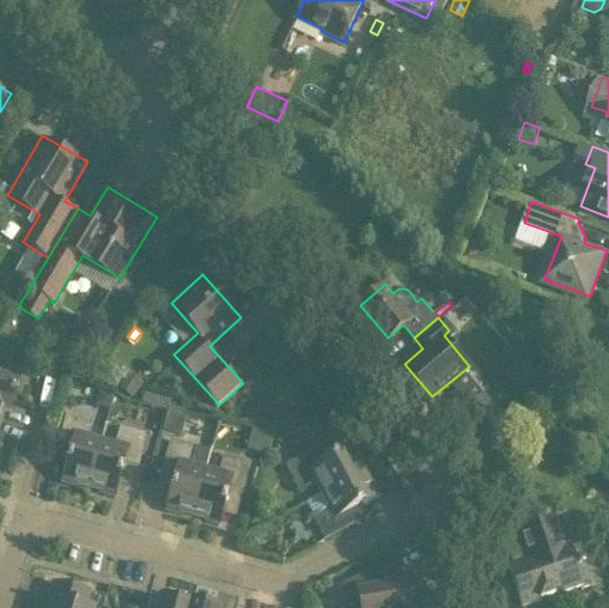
[(0,415),(1,417),(5,402),(13,405),(22,372),(0,366),(0,415)]
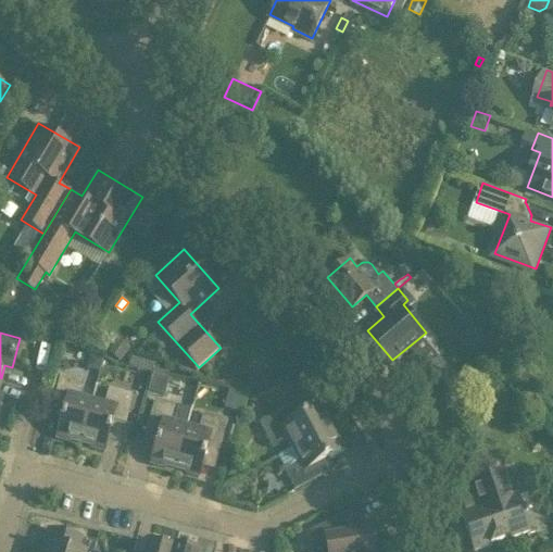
[(128,347),(117,338),(110,349),(121,358),(128,347)]
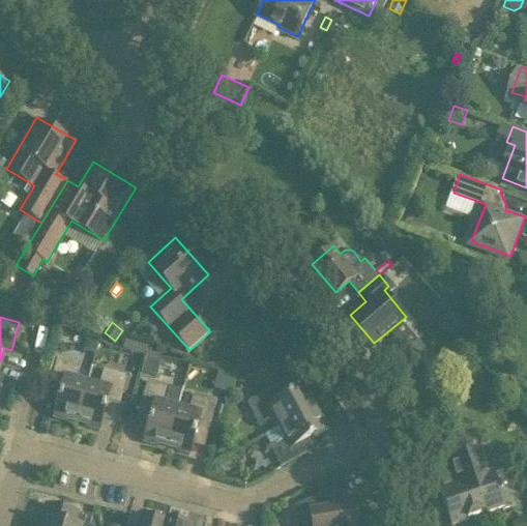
[(426,386),(446,369),(419,338),(399,355),(426,386)]
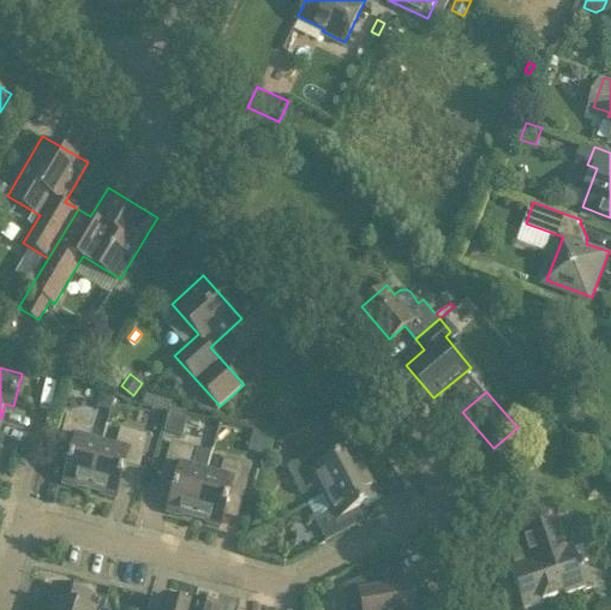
[(72,446),(63,480),(90,488),(103,437),(90,435),(95,417),(67,410),(59,442),(72,446)]
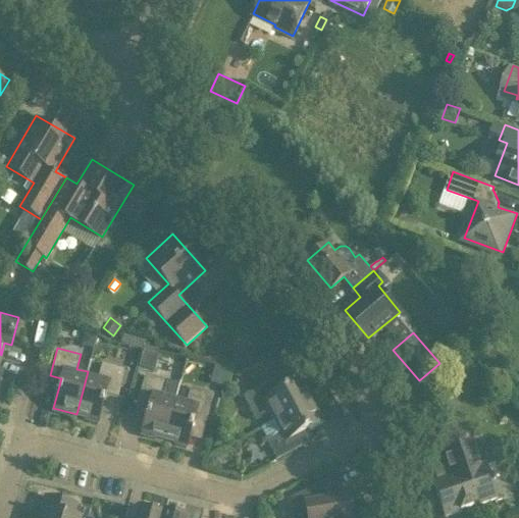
[(141,365),(157,369),(161,354),(145,350),(141,365)]
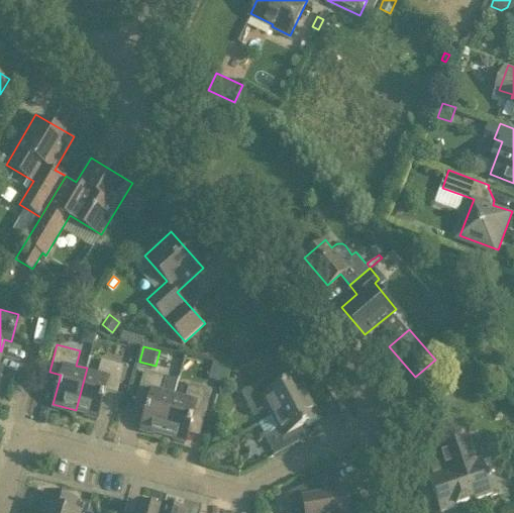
[(461,358),(468,377),(479,373),(474,355),(461,358)]
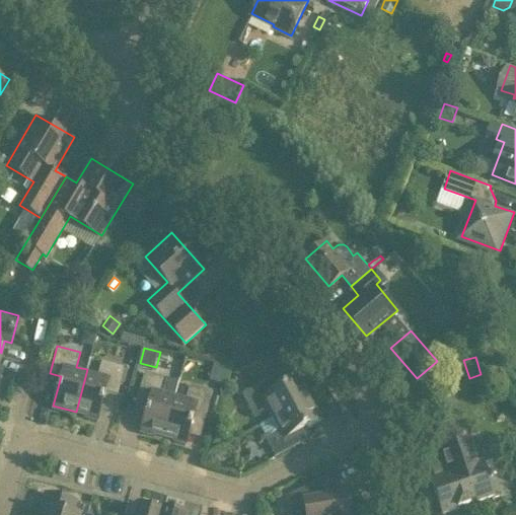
[(118,393),(125,366),(102,360),(99,373),(87,369),(76,412),(97,418),(105,389),(118,393)]
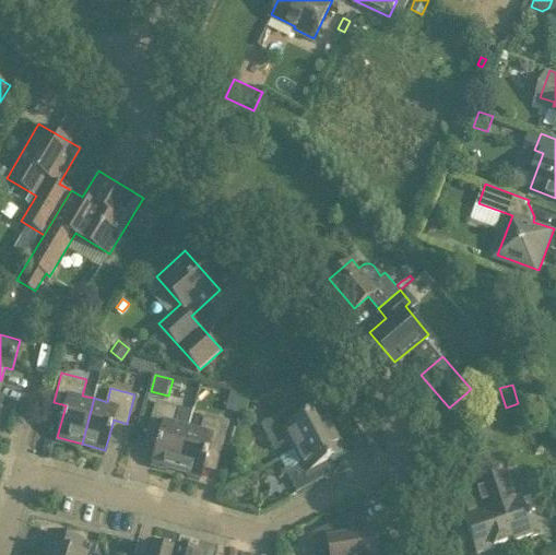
[(162,432),(153,463),(176,470),(189,424),(192,409),(157,400),(150,428),(162,432)]
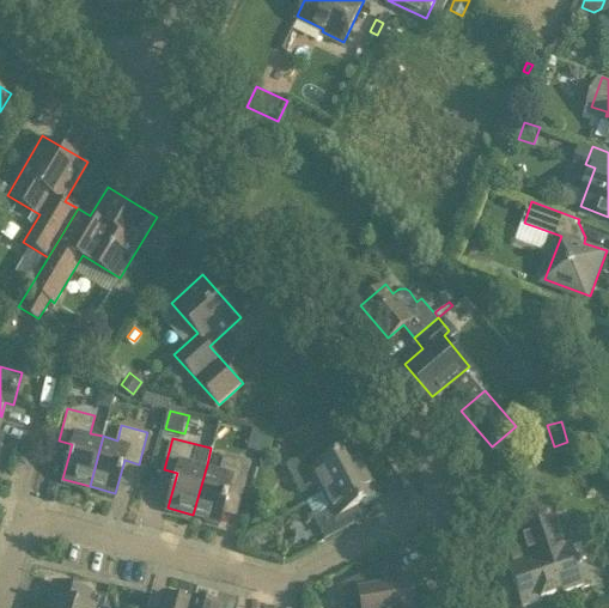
[(336,454),(330,442),(287,463),(300,488),(317,480),(323,490),(366,467),(361,457),(363,456),(357,444),(336,454)]
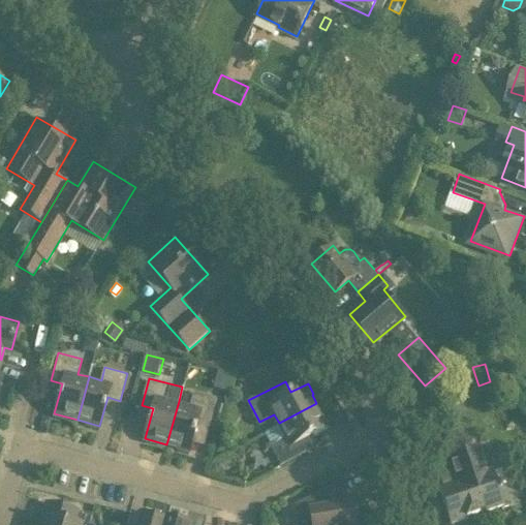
[(194,391),(190,404),(179,401),(166,444),(190,451),(197,421),(210,424),(217,397),(194,391)]
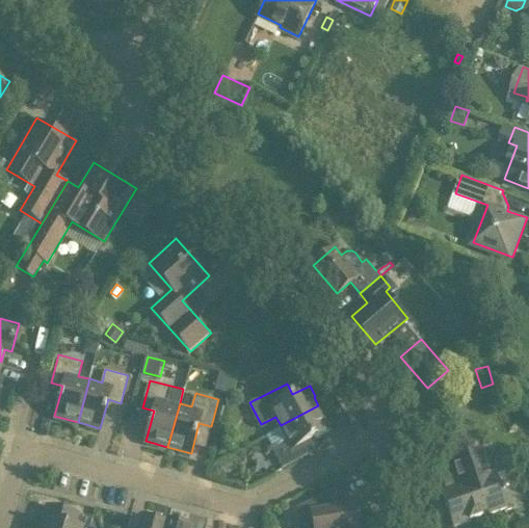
[(268,434),(273,444),(285,466),(310,452),(303,441),(332,426),(325,415),(323,416),(318,405),(281,425),(282,427),(268,434)]
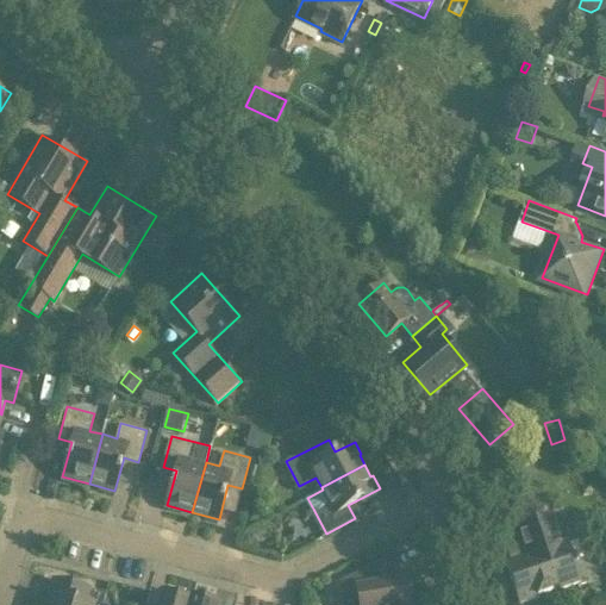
[(262,512),(256,507),(250,507),(250,519),(263,519),(262,512)]
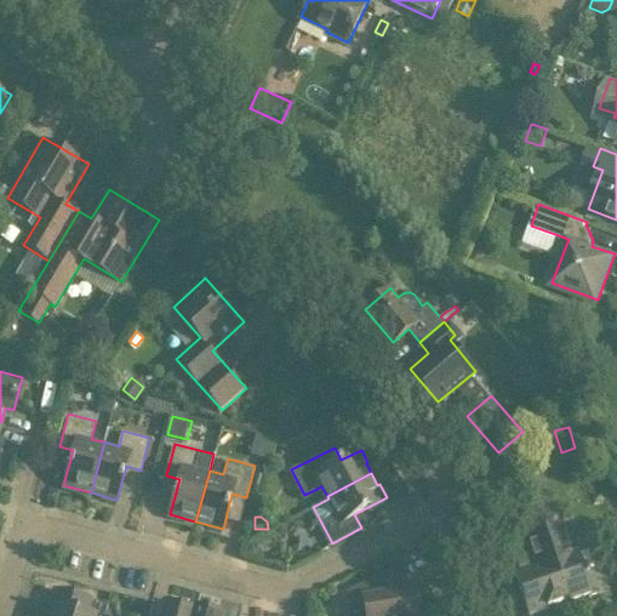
[(516,570),(531,610),(592,589),(578,548),(571,551),(561,524),(530,535),(540,563),(516,570)]
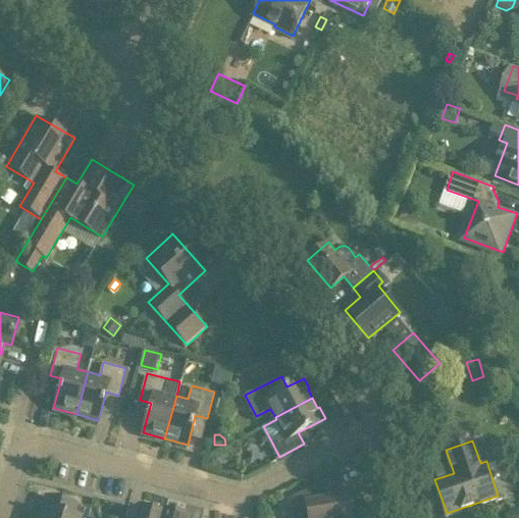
[(219,460),(210,458),(208,466),(217,468),(219,460)]
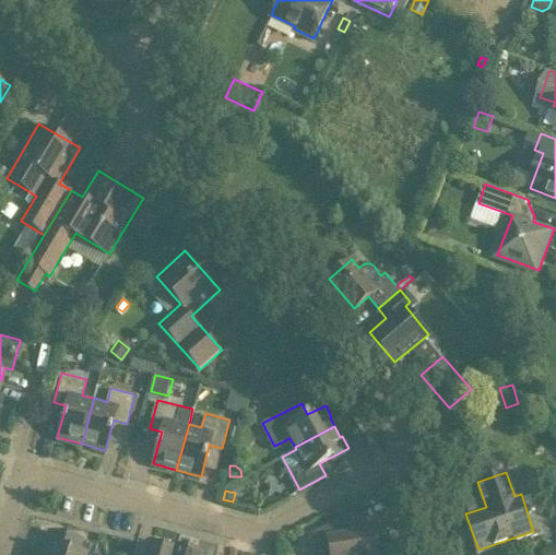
[(320,551),(324,551),(330,554),(378,554),(377,544),(378,544),(375,529),(368,530),(364,521),(369,518),(362,505),(314,531),(318,540),(320,551)]
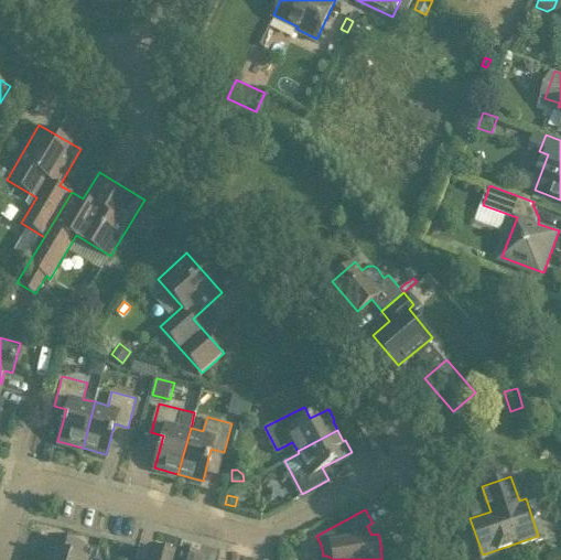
[(96,559),(99,548),(51,535),(43,559),(96,559)]
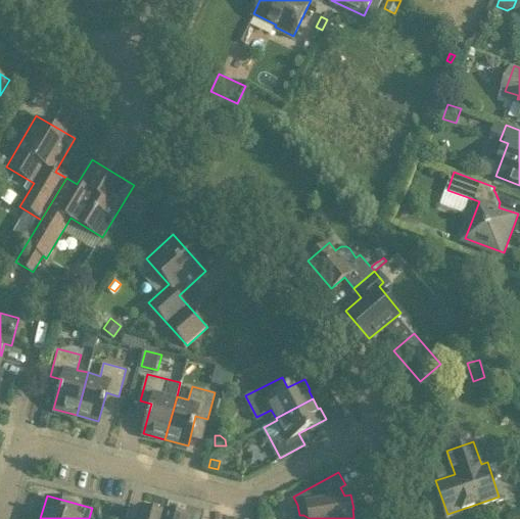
[(163,518),(166,516),(164,515),(142,509),(139,518),(163,518)]
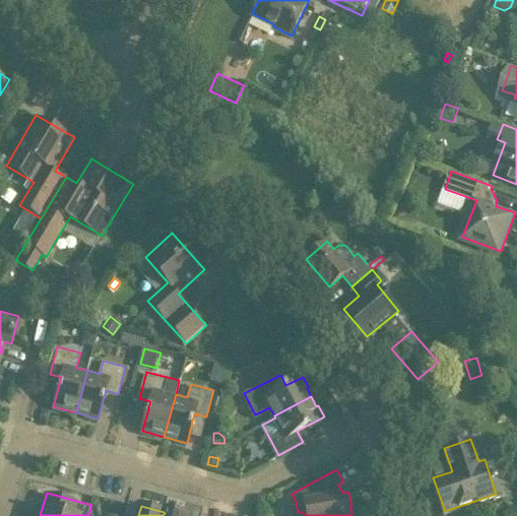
[(504,506),(489,511),(491,515),(498,515),(507,513),(504,506)]
